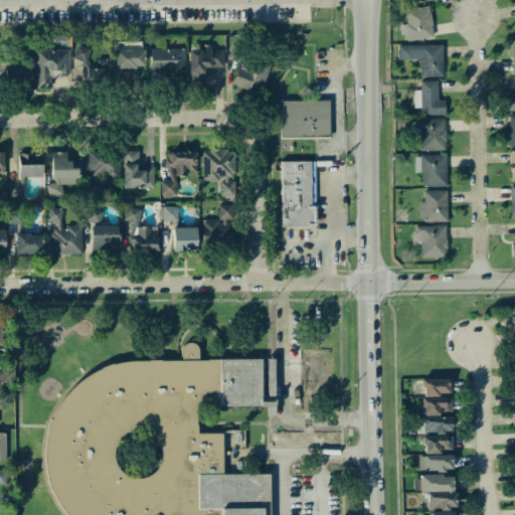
[(406,40),(433,38),(430,7),(404,9),(405,24),(399,25),(400,34),(406,34),(406,40)]
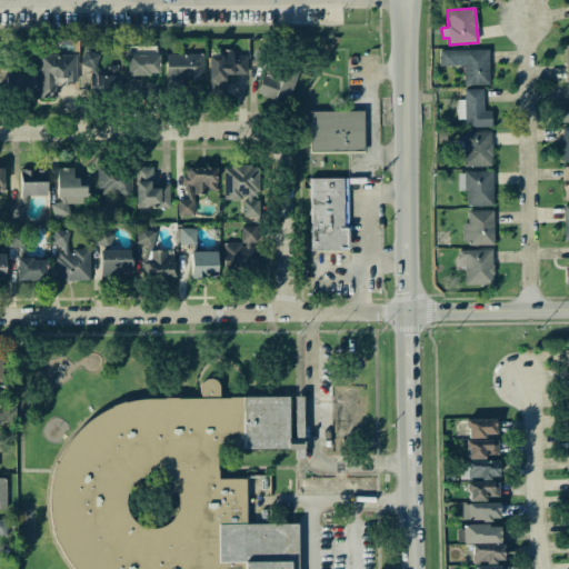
[(100,53),(83,50),(80,66),(97,69),(100,53)]
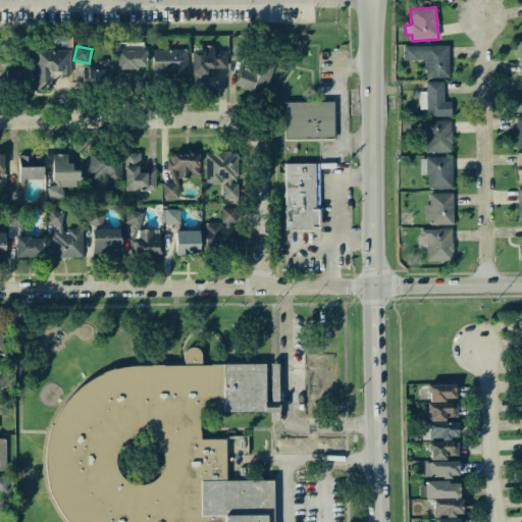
[(192,50),(191,88),(206,88),(207,68),(225,68),(226,51),(213,51),(213,46),(201,46),(201,50),(192,50)]
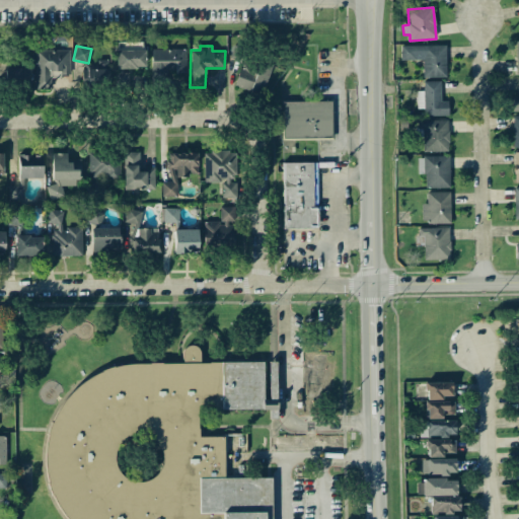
[(400,46),(400,60),(423,60),(423,77),(446,77),(446,46),(400,46)]
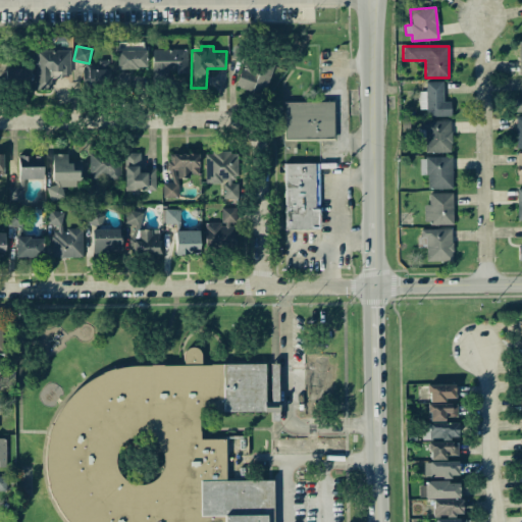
[(70,49),(34,51),(36,90),(51,90),(51,77),(71,76),(70,49)]
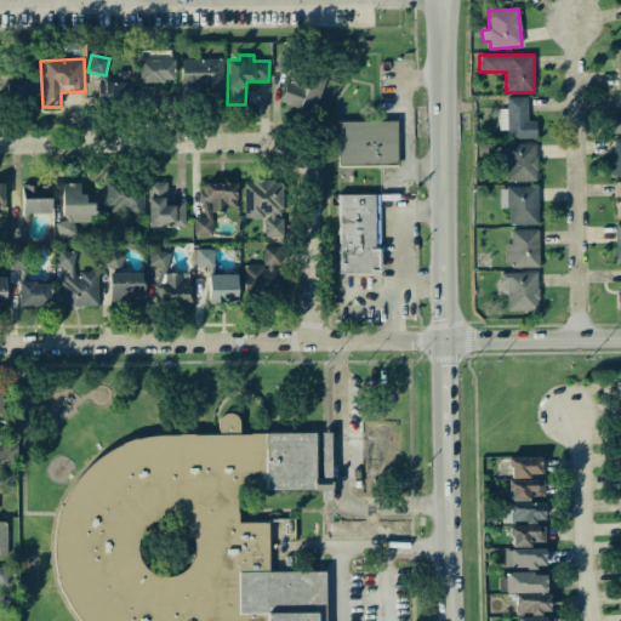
[(181,60),(182,89),(222,87),(221,58),(181,60)]
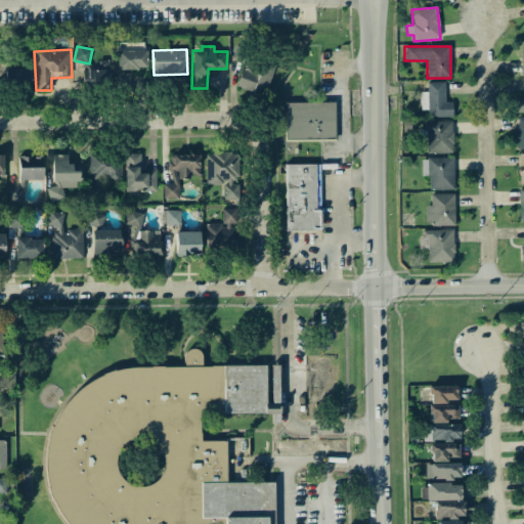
[(118,51),(118,70),(147,69),(146,50),(118,51)]
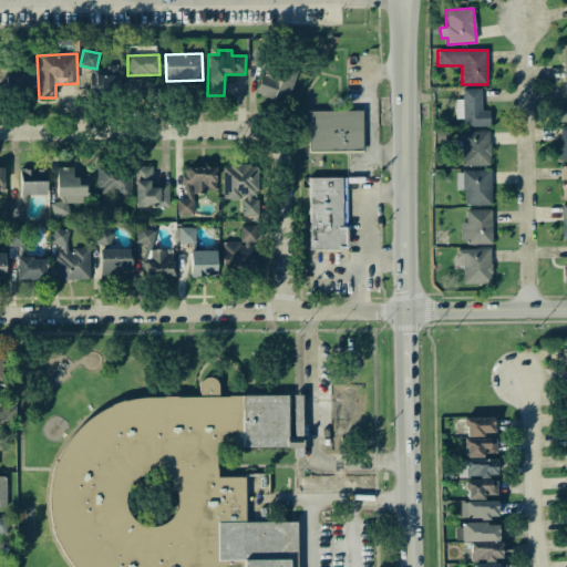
[(297,74),(266,63),(256,93),(286,104),(297,74)]
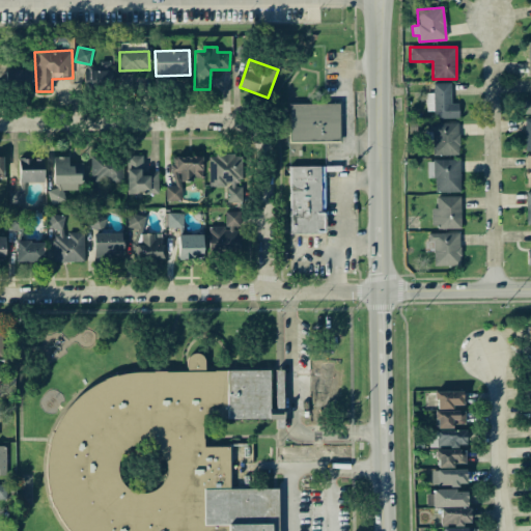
[(100,72),(90,71),(89,83),(110,84),(111,61),(100,61),(100,72)]
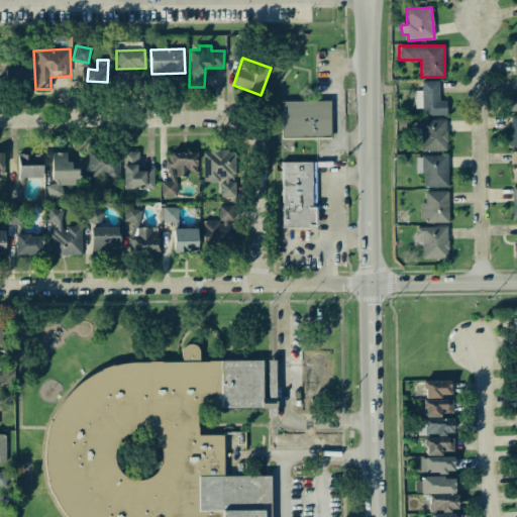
[(30,87),(29,67),(1,69),(2,88),(30,87)]
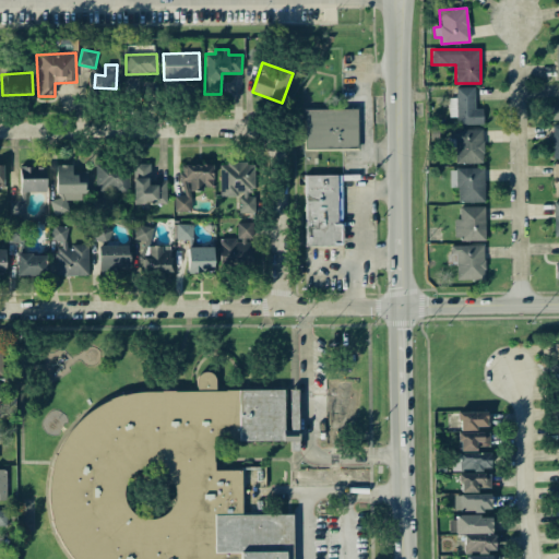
[(456,126),(483,125),(483,108),(474,109),(474,87),(455,87),(455,98),(449,98),(449,117),(456,117),(456,126)]
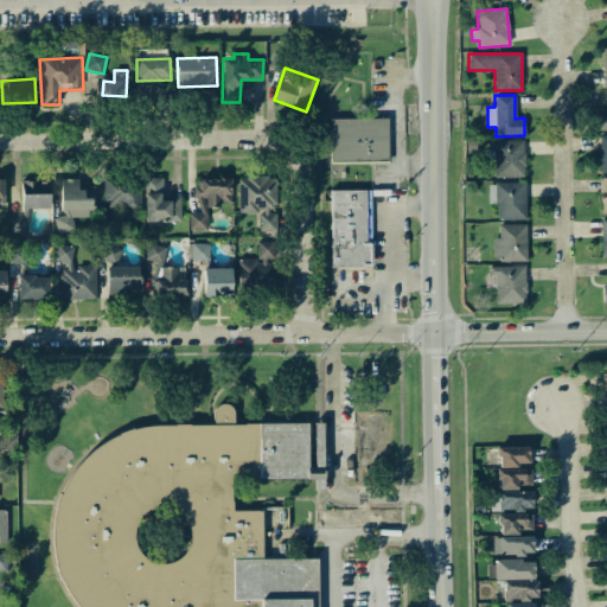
[(331,163),(388,161),(387,119),(331,120),(331,163)]
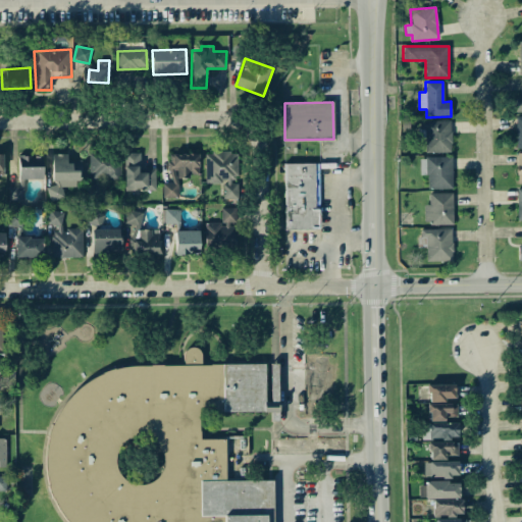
[(425,152),(451,152),(451,120),(418,121),(418,138),(425,138),(425,152)]
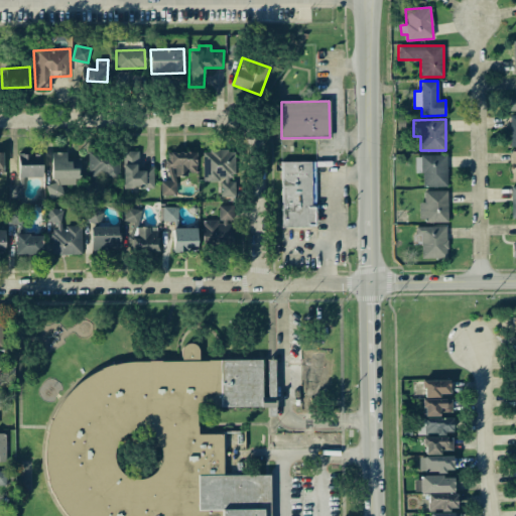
[(203,181),(221,181),(221,196),(233,196),(233,150),(203,150),(203,181)]
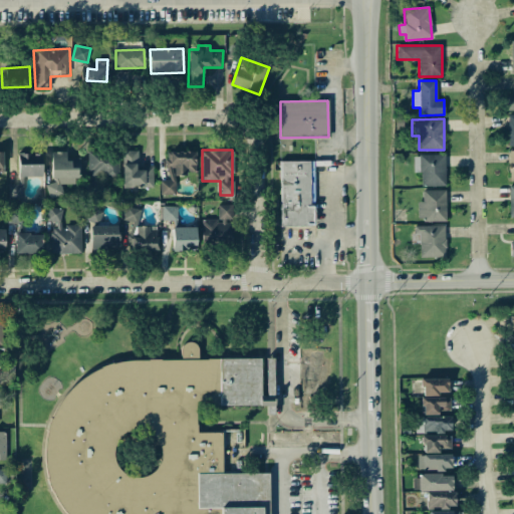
[(117,175),(116,151),(87,152),(88,176),(117,175)]
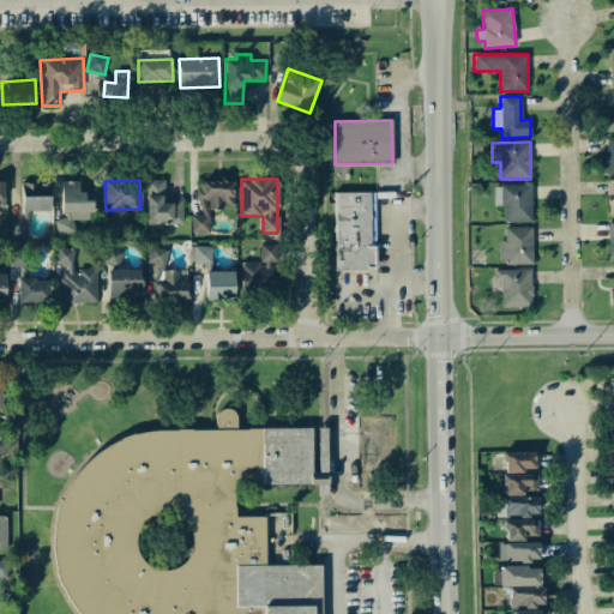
[(182,223),(182,198),(164,198),(164,180),(146,181),(148,224),(182,223)]
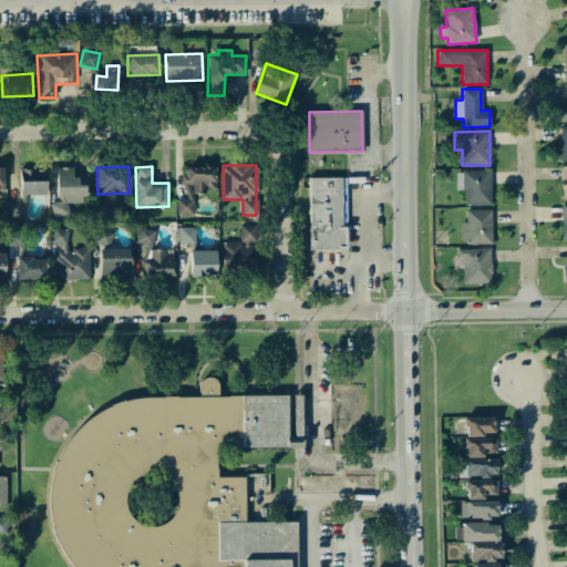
[(194,214),(193,193),(215,192),(215,166),(184,167),(184,198),(176,198),(177,215),(194,214)]
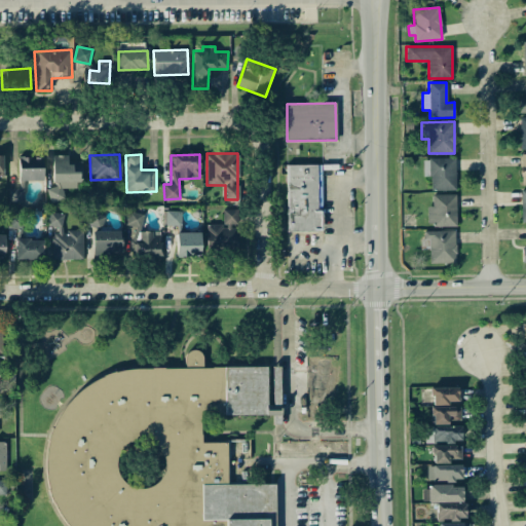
[(63,201),(63,189),(73,189),(73,182),(81,182),(81,161),(68,161),(67,155),(51,155),(52,188),(47,188),(48,201),(63,201)]
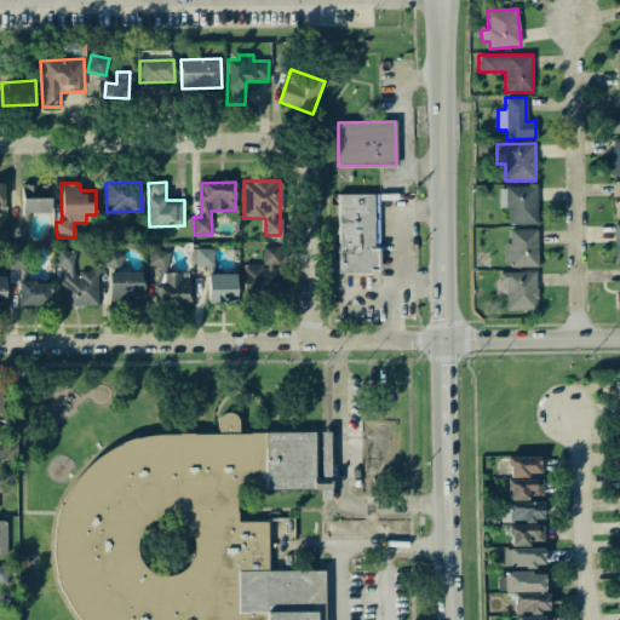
[(50,212),(50,184),(21,184),(22,213),(50,212)]
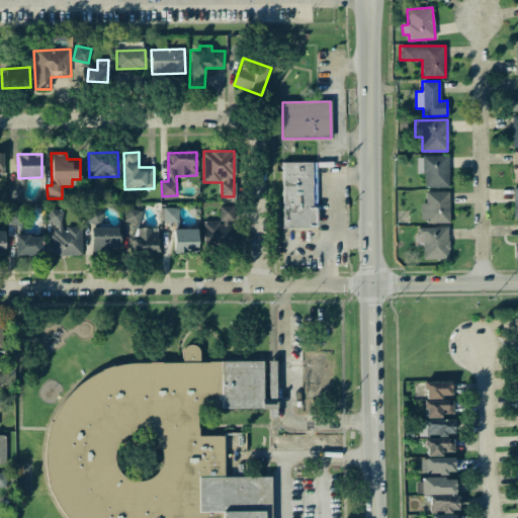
[(416,157),(417,174),(424,174),(424,188),(449,187),(448,156),(416,157)]
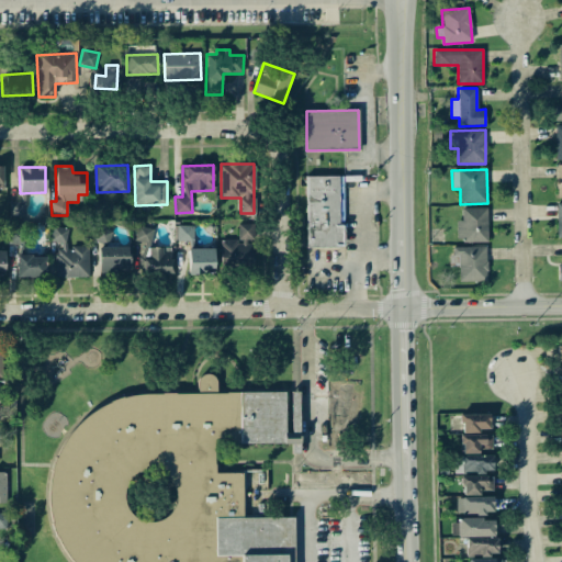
[(306,248),(344,247),(343,176),(305,177),(306,248)]
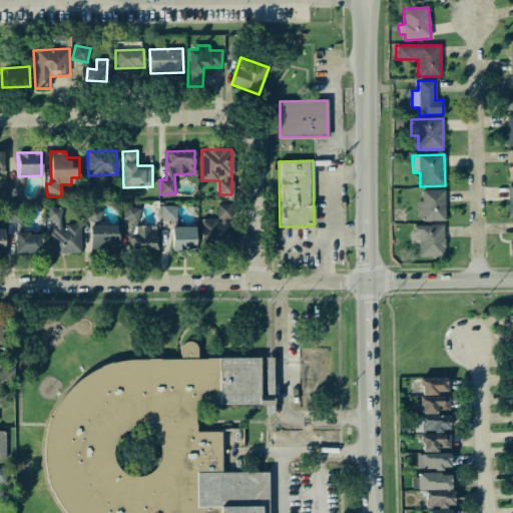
[(8,198),(23,197),(22,183),(8,184),(8,198)]
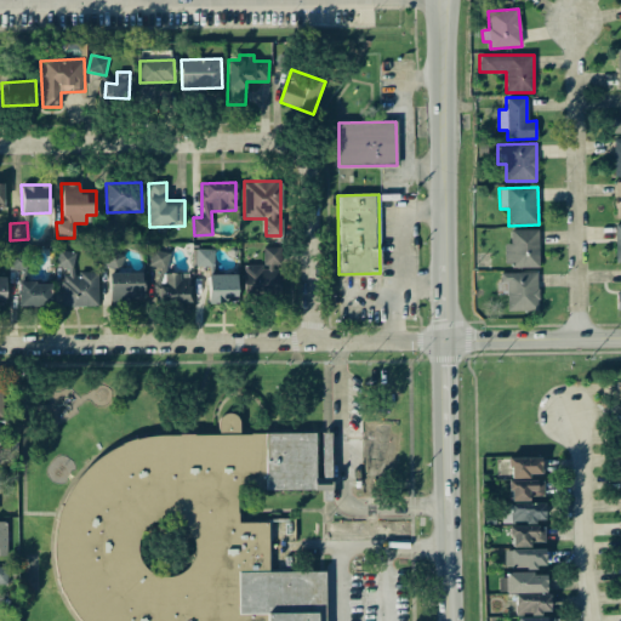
[(539,267),(539,229),(510,229),(511,244),(503,244),(505,267),(539,267)]
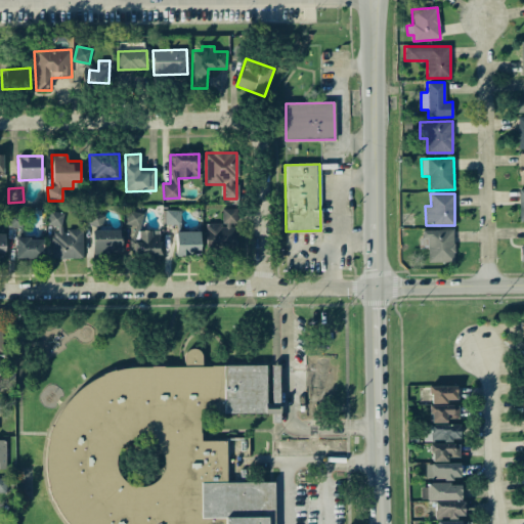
[(235,209),(221,209),(222,223),(205,223),(206,249),(236,248),(235,209)]
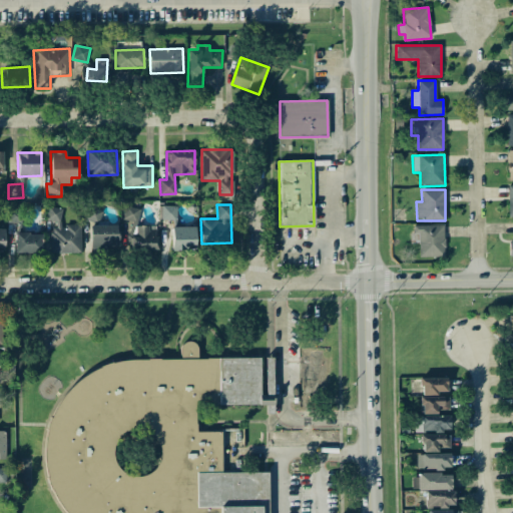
[(139,208),(125,205),(122,219),(137,222),(139,208)]
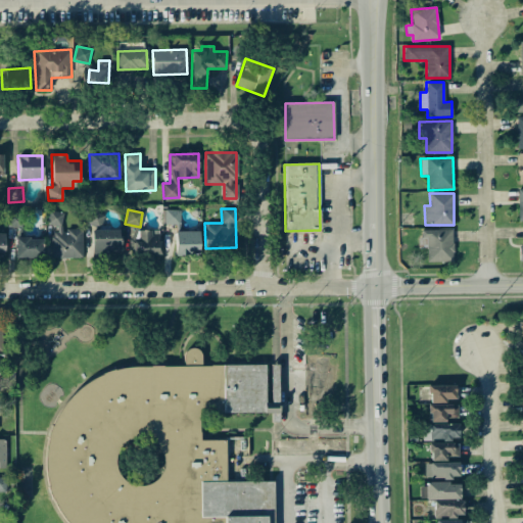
[(180,209),(163,210),(163,225),(180,225),(180,209)]
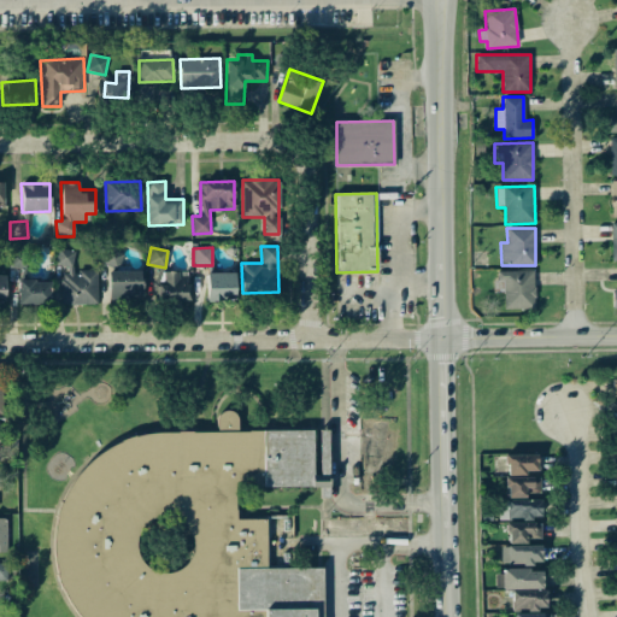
[(98,270),(75,270),(75,250),(56,250),(56,266),(66,266),(66,274),(60,274),(59,304),(97,305),(98,270)]
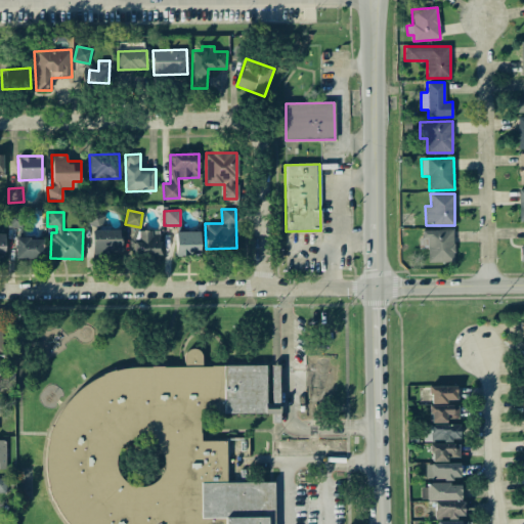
[(102,212),(84,213),(84,225),(102,224),(102,212)]
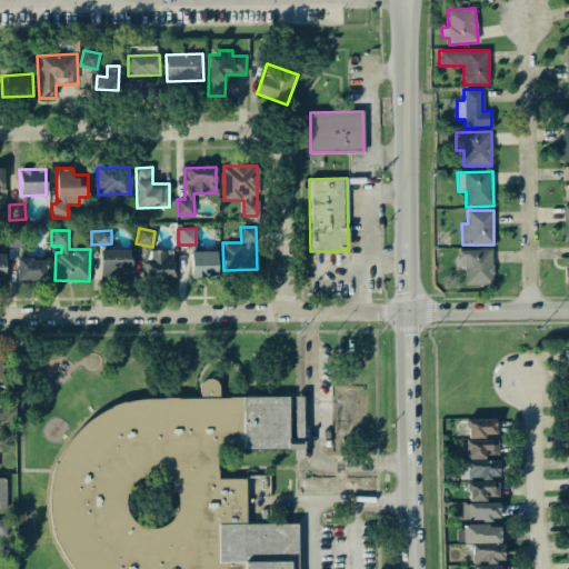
[(9,247),(23,248),(25,231),(9,231),(9,247)]
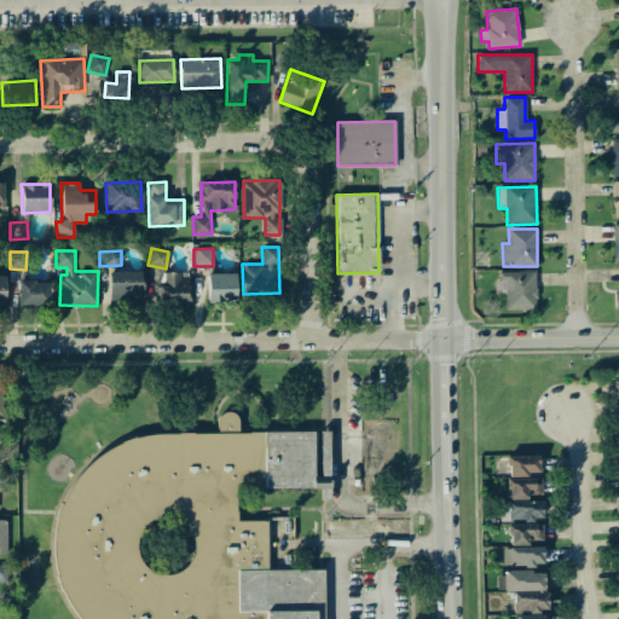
[(143,272),(108,272),(109,305),(129,305),(129,298),(143,298),(143,272)]
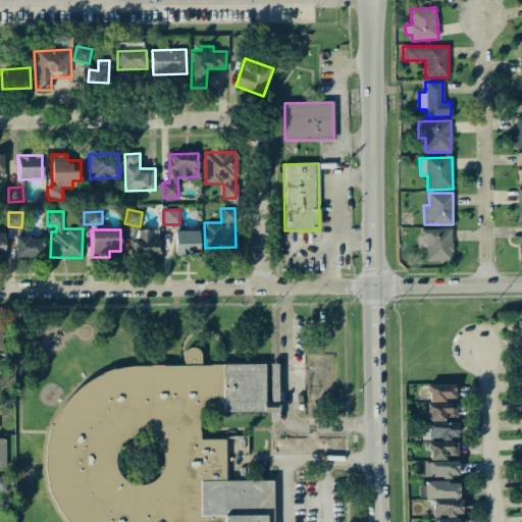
[(159,255),(159,229),(131,229),(132,255),(159,255)]
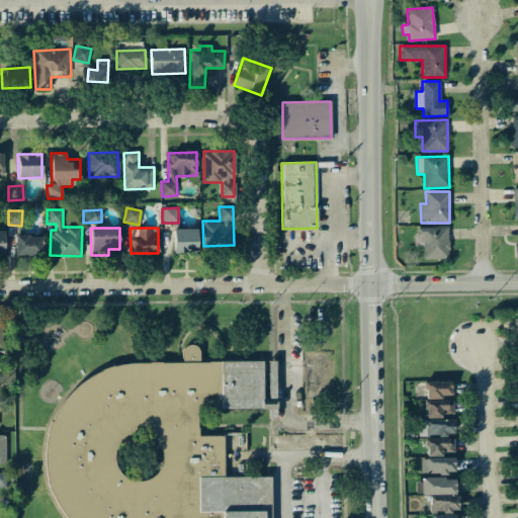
[(423,259),(448,259),(448,228),(416,228),(415,246),(423,246),(423,259)]
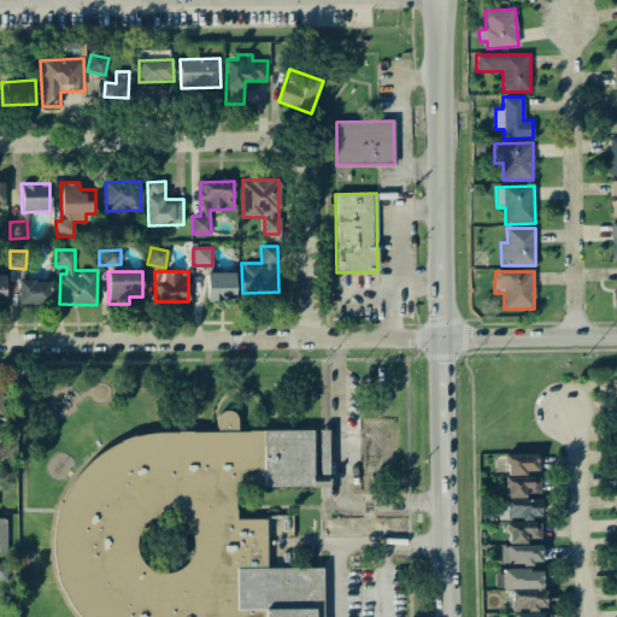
[(234,272),(206,272),(206,300),(235,300),(234,272)]
